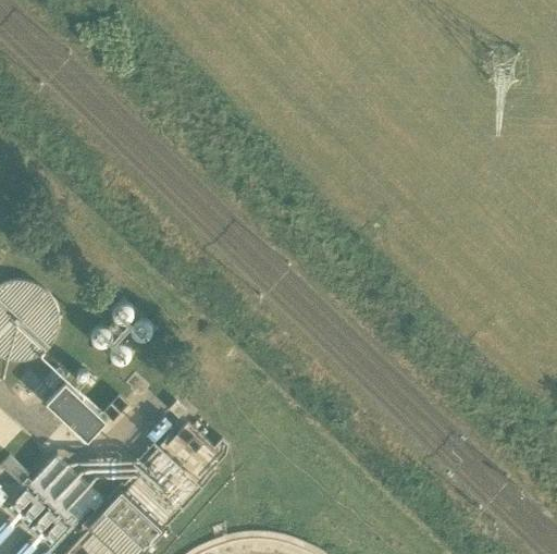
[(0,285),(0,358),(4,360),(10,361),(14,362),(19,362),(24,362),(28,361),(33,360),(37,359),(41,356),(45,354),(49,351),(51,346),(54,343),(57,339),(58,334),(59,330),(60,324),(60,320),(59,316),(58,310),(57,306),(54,302),(52,298),(49,294),(46,291),(41,288),(37,286),(33,284),(28,283),(24,282),(20,282),(14,282),(10,282),(5,284),(1,285),(0,285)]
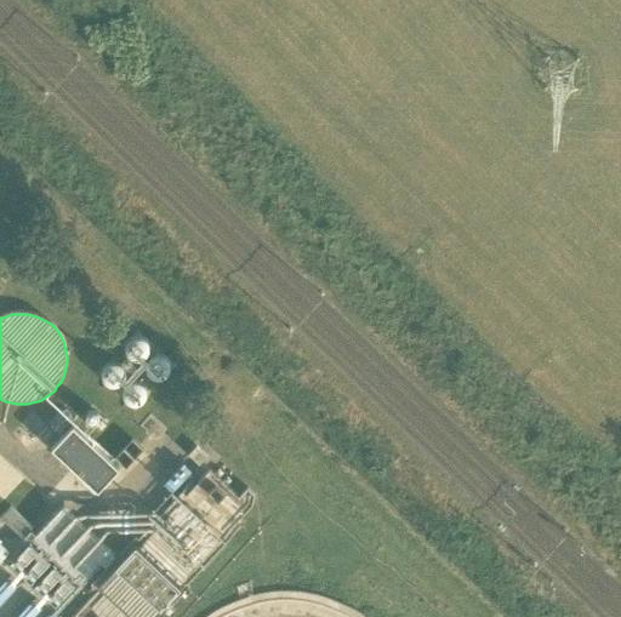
[(142,338),(138,337),(136,337),(132,337),(130,338),(127,341),(125,343),(124,347),(124,350),(125,353),(126,356),(129,359),(131,360),(134,361),(137,361),(141,361),(143,359),(146,358),(147,354),(148,352),(148,348),(148,346),(147,342),(144,340),(142,338)]
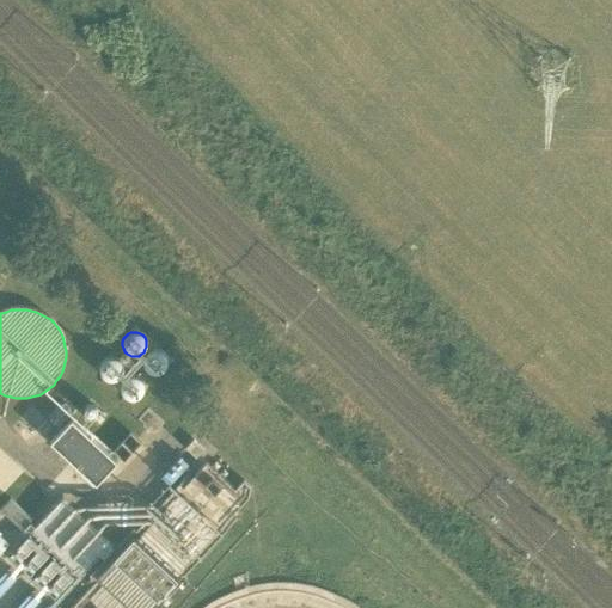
[(160,354),(158,352),(154,352),(152,354),(148,355),(146,357),(145,360),(144,362),(144,366),(144,369),(145,372),(147,374),(150,375),(153,376),(155,376),(159,376),(161,375),(164,373),(166,370),(167,367),(167,364),(166,361),(165,358),(163,356),(160,354)]
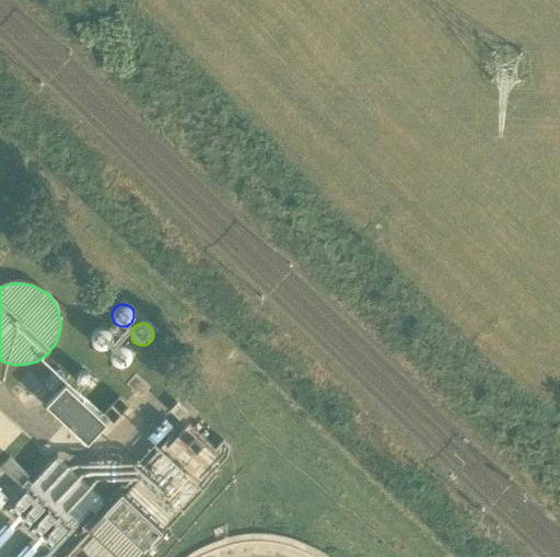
[(91,339),(91,343),(91,345),(92,348),(94,350),(96,352),(98,354),(102,354),(105,354),(107,352),(109,350),(112,348),(113,345),(113,343),(113,339),(112,337),(109,335),(107,333),(105,332),(102,332),(98,332),(96,333),(94,335),(92,337),(91,339)]
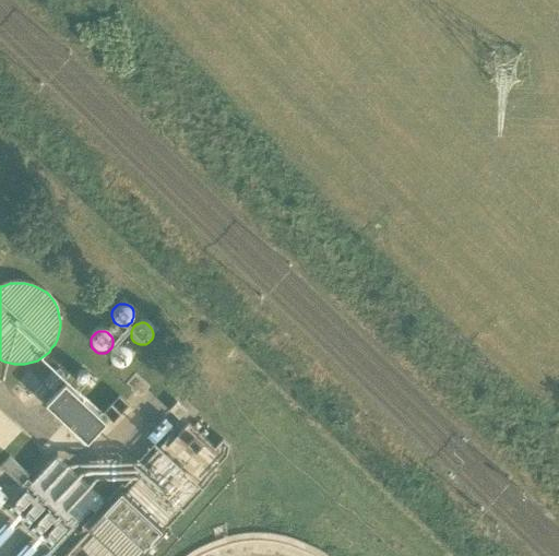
[(108,355),(108,358),(108,362),(109,364),(111,366),(114,368),(116,369),(119,369),(122,369),(125,368),(127,366),(129,364),(130,361),(130,358),(130,355),(129,353),(127,351),(125,349),(122,347),(119,347),(116,347),(114,349),(111,351),(109,353),(108,355)]
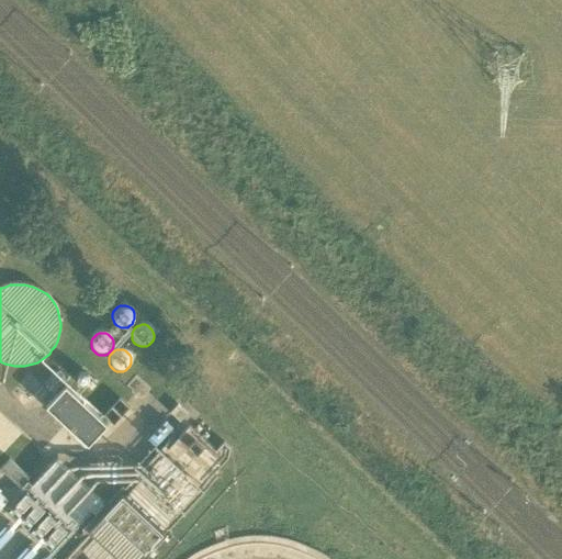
[(109,426),(67,387),(47,407),(89,446),(109,426)]
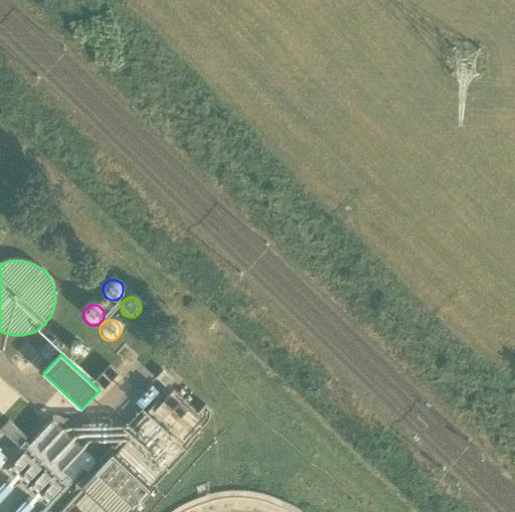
[(205,406),(198,414),(174,391),(116,455),(149,486),(209,421),(211,411),(205,406)]
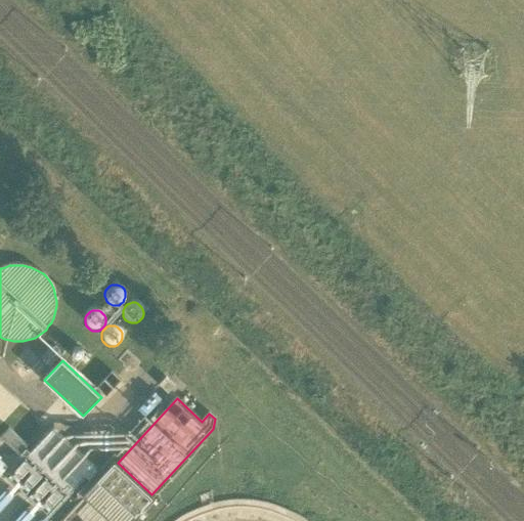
[(52,429),(27,457),(66,492),(83,473),(90,480),(98,471),(52,429)]
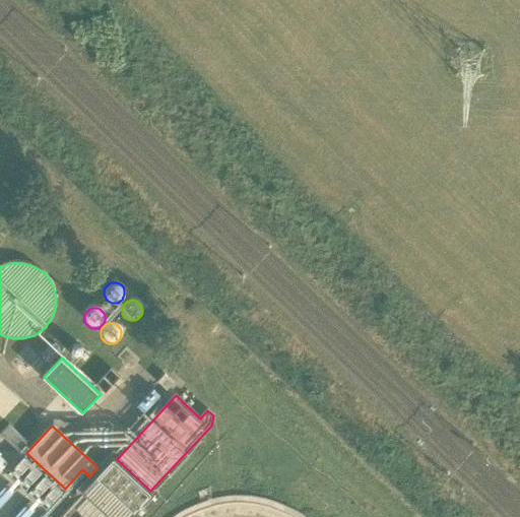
[(26,443),(8,427),(1,435),(19,451),(26,443)]
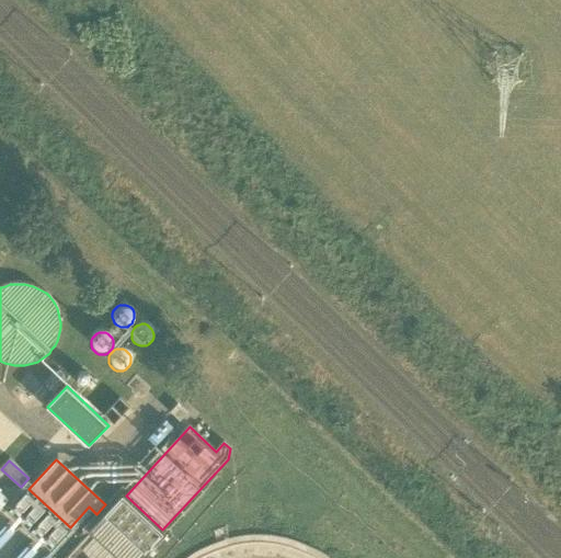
[(0,492),(0,510),(9,501),(0,492)]
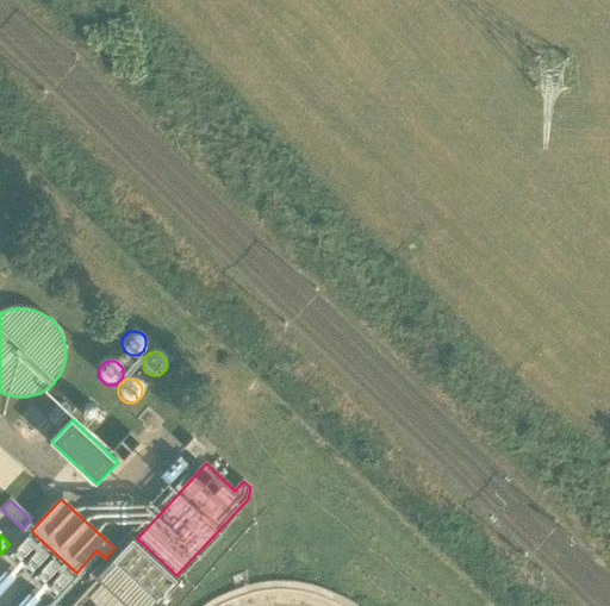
[(176,575),(137,538),(135,536),(98,575),(100,578),(130,605),(153,605),(179,578),(176,575)]
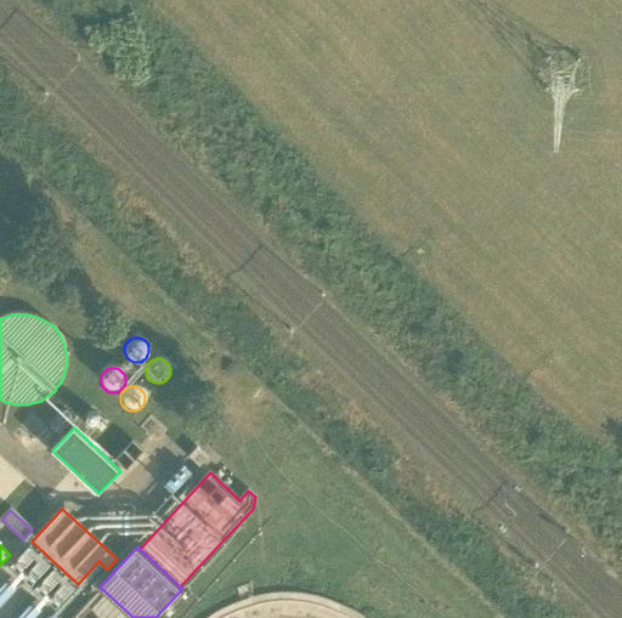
[(133,617),(102,589),(74,617),(133,617)]
